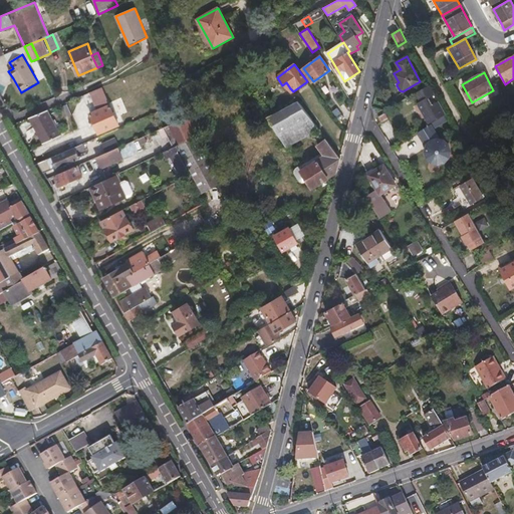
[(21,92),(13,78),(11,79),(19,93),(21,92)]
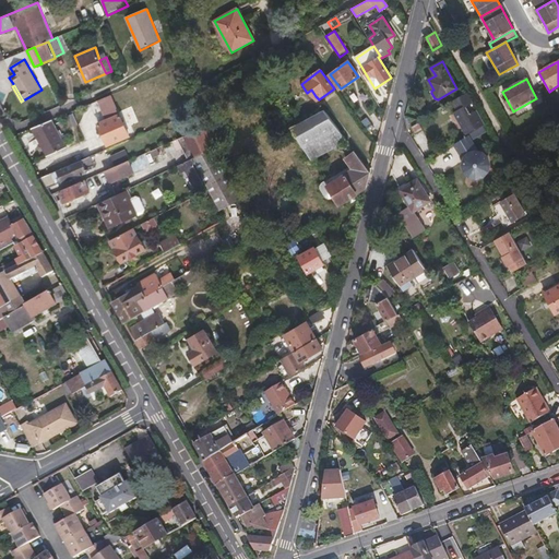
[(467,93),(452,102),(458,110),(454,113),(466,135),(485,126),(477,110),(471,115),(466,107),(473,104),(467,93)]
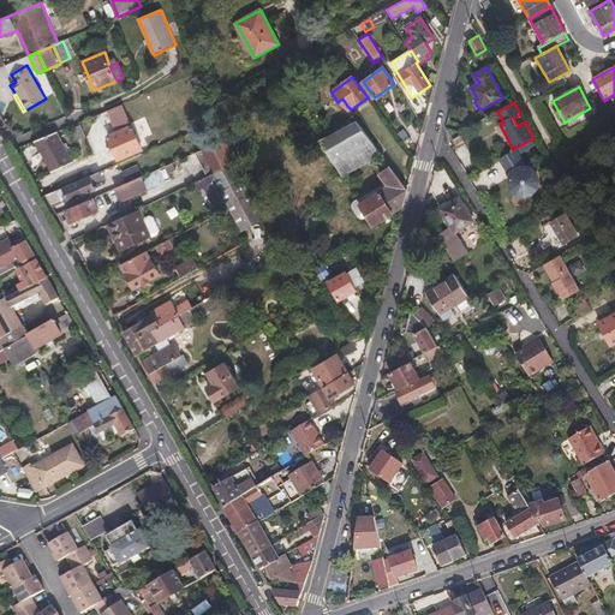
[(117,133),(132,126),(123,105),(107,112),(117,133)]
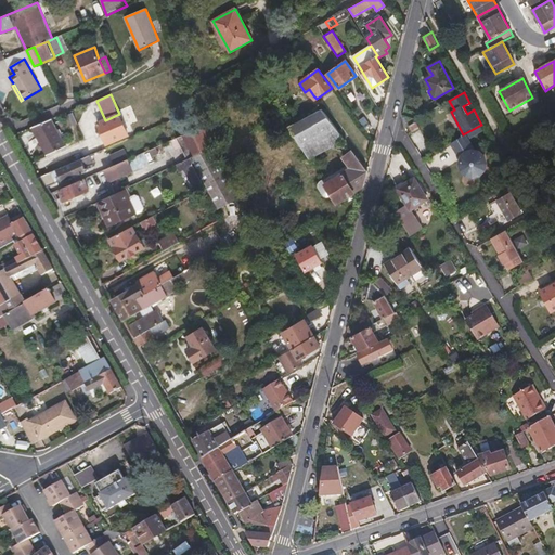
[(170,120),(179,117),(172,104),(165,108),(170,120)]
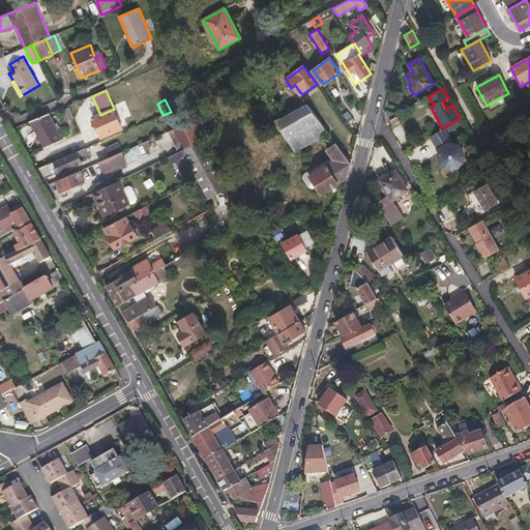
[(200,118),(192,102),(184,106),(193,121),(200,118)]
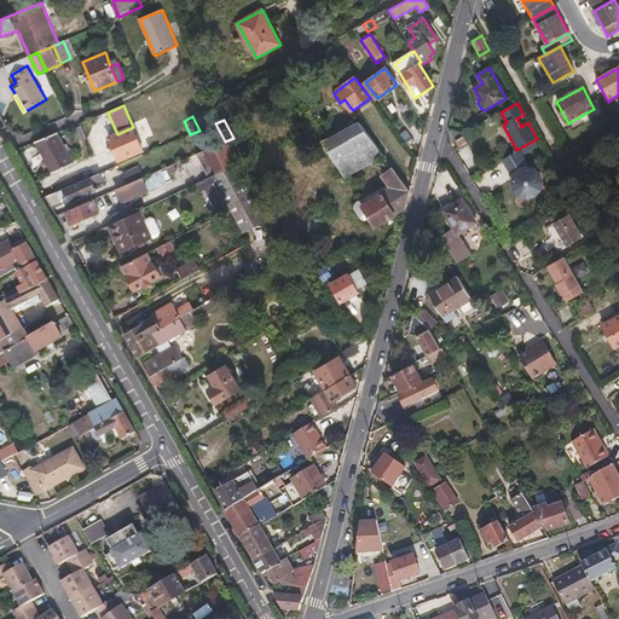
[(323,142),(343,175),(383,155),(359,122),(325,139),(323,142)]
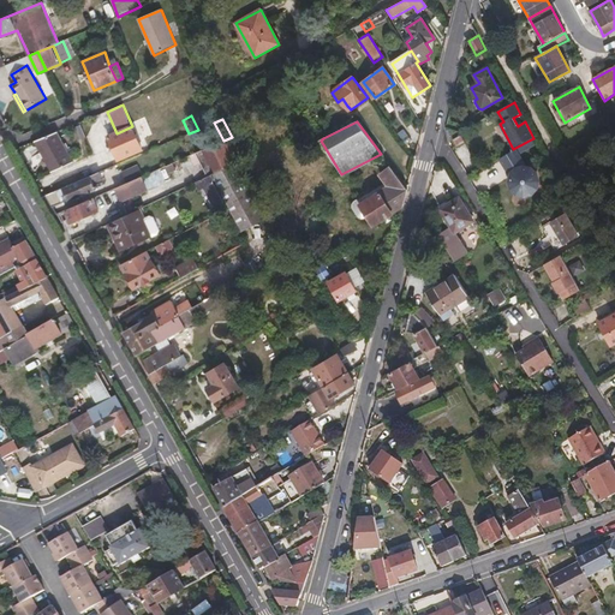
[(132,126),(117,133),(108,137),(118,160),(142,149),(132,126)]
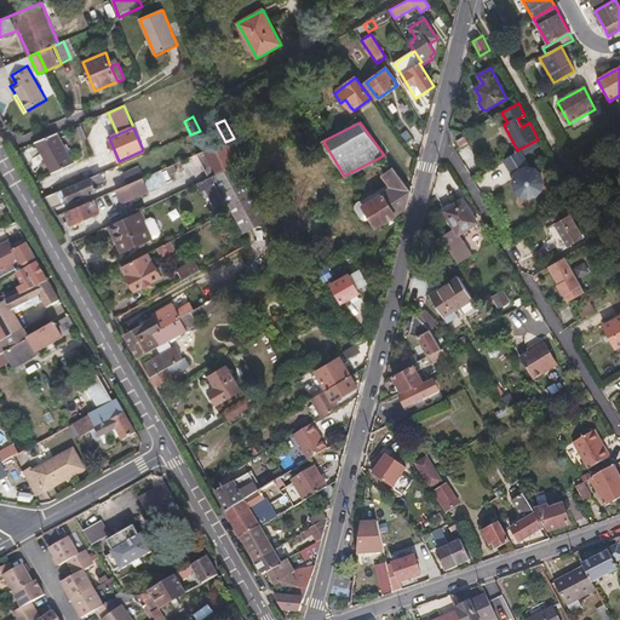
[(49,156),(45,159),(52,172),(74,162),(58,133),(40,141),(49,156)]
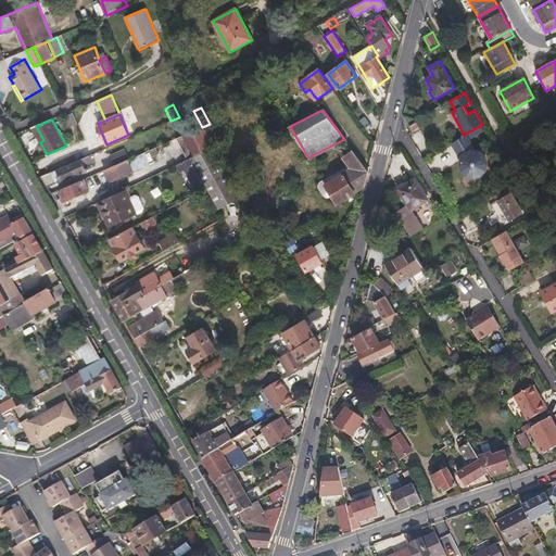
[(417,123),(409,127),(413,134),(420,129),(417,123)]
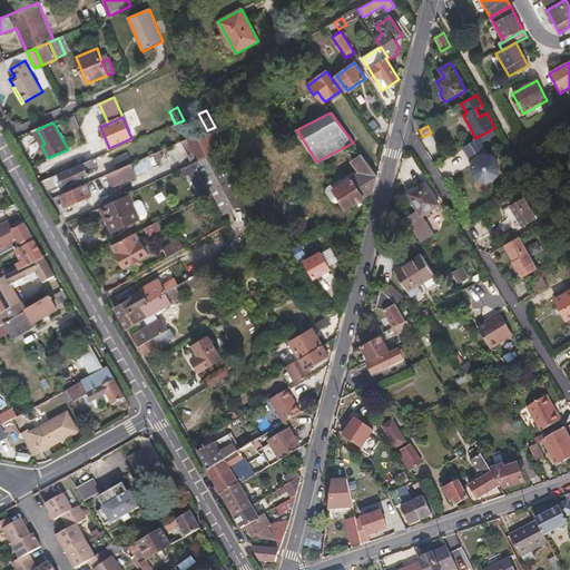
[(207,130),(179,144),(190,165),(197,163),(218,151),(226,148),(215,127),(207,130)]
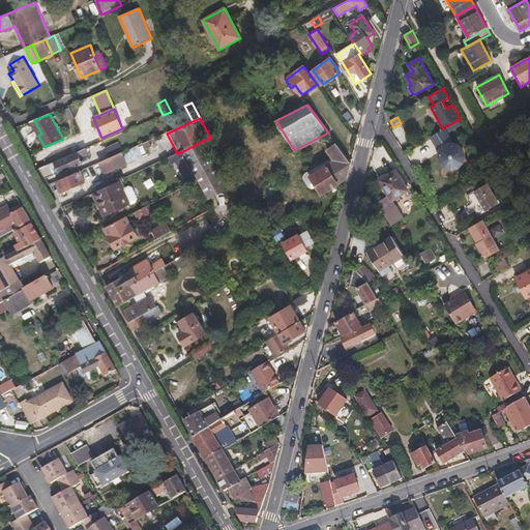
[(41,134),(34,120),(31,122),(38,136),(41,134)]
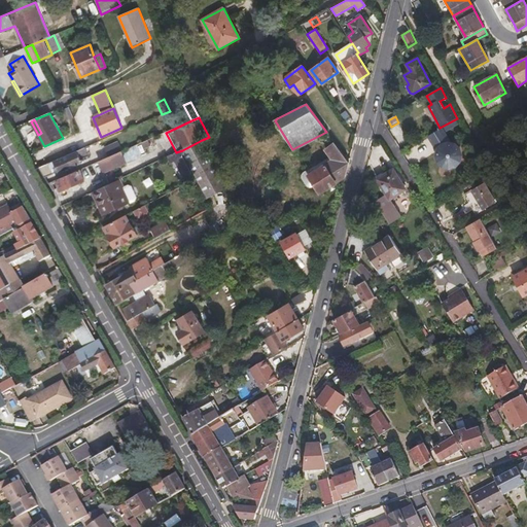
[(456,120),(445,127),(448,132),(458,126),(456,120)]
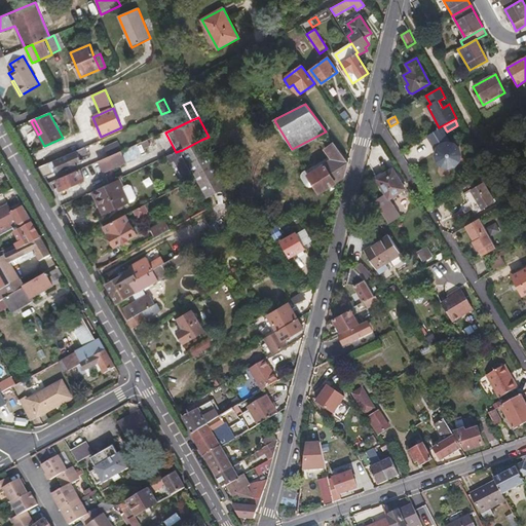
[(440,127),(427,136),(437,151),(436,155),(438,161),(442,166),(448,167),(454,165),(459,160),(460,155),(458,148),(454,144),(449,143),(440,127)]
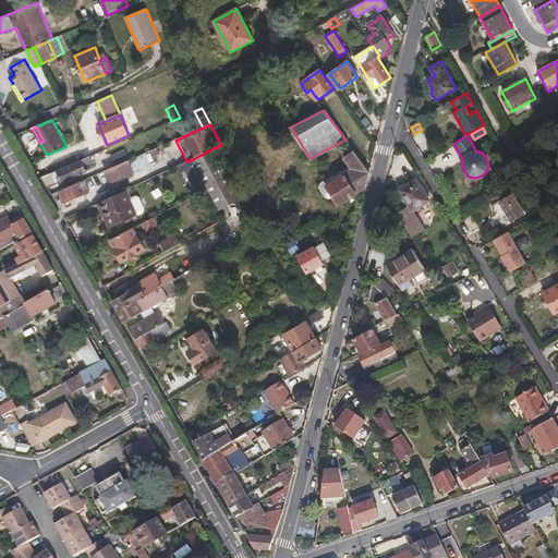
[(160,155),(157,148),(150,150),(154,158),(160,155)]
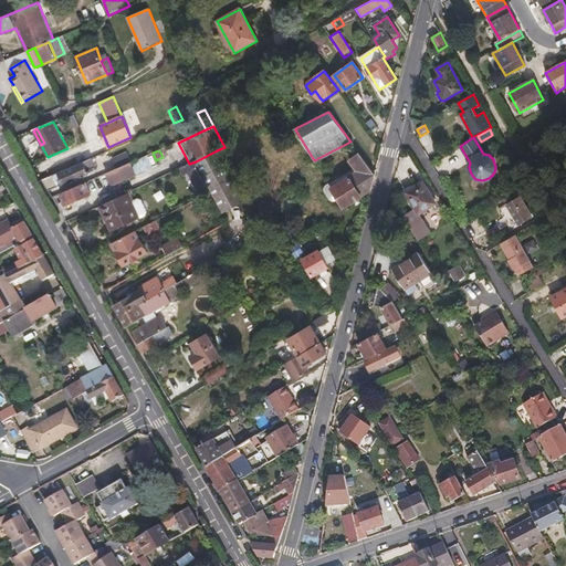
[(245,202),(217,150),(196,161),(198,167),(211,192),(217,202),(223,213),(245,202)]
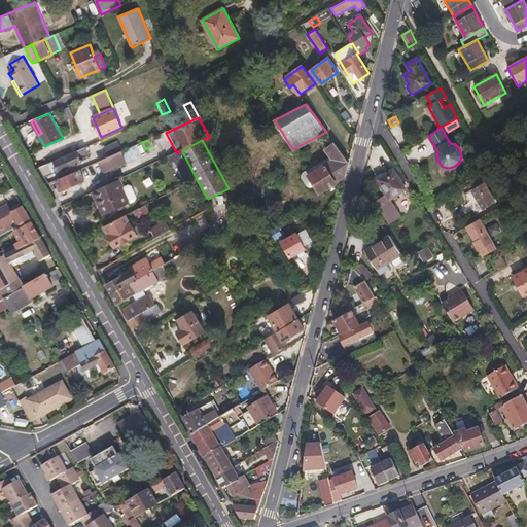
[(104,148),(108,157),(123,151),(118,142),(104,148)]
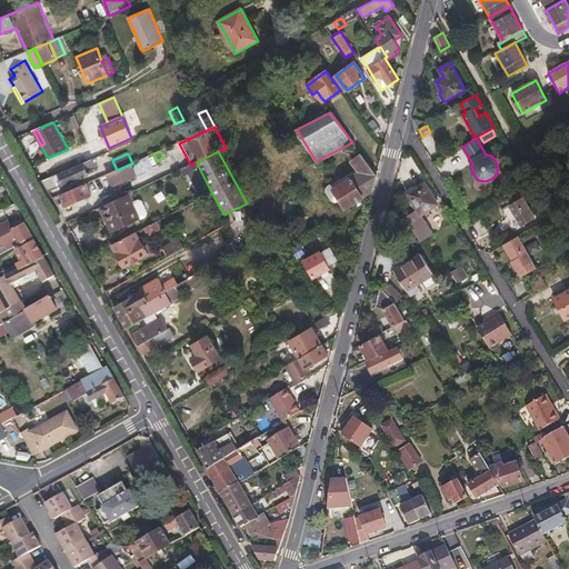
[(377,176),(361,155),(351,161),(360,172),(335,189),(346,208),(342,210),(346,217),(362,207),(365,203),(366,200),(365,197),(372,192),(377,176)]
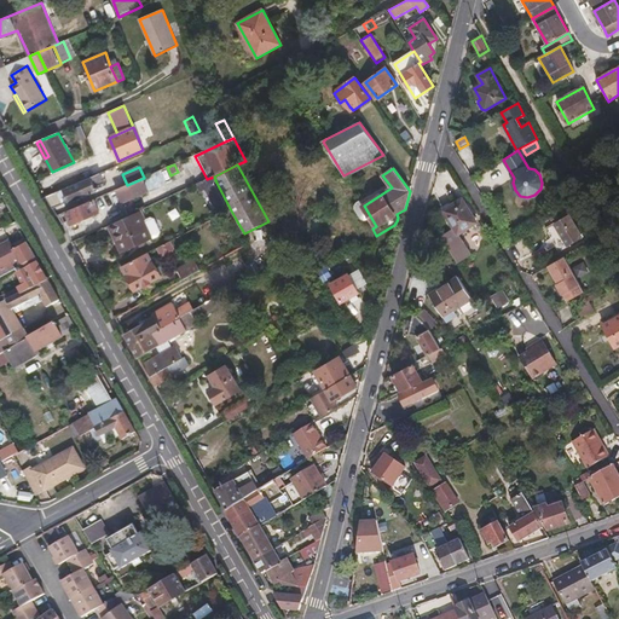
[(160,171),(144,178),(146,181),(150,179),(155,189),(165,184),(160,171)]
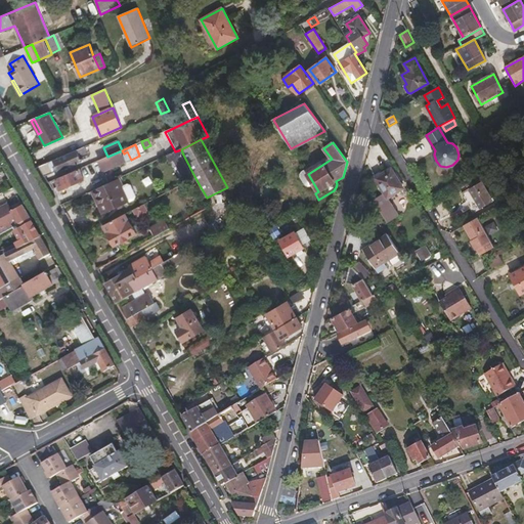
[(58,171),(58,172),(82,162),(79,155),(87,151),(85,146),(39,167),(45,176),(58,171)]
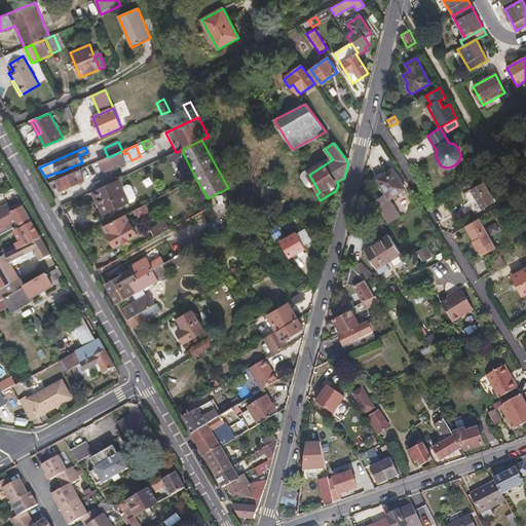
[(191,181),(195,179),(183,155),(184,155),(182,150),(176,152),(165,156),(170,163),(174,161),(183,178),(179,181),(182,186),(191,181)]
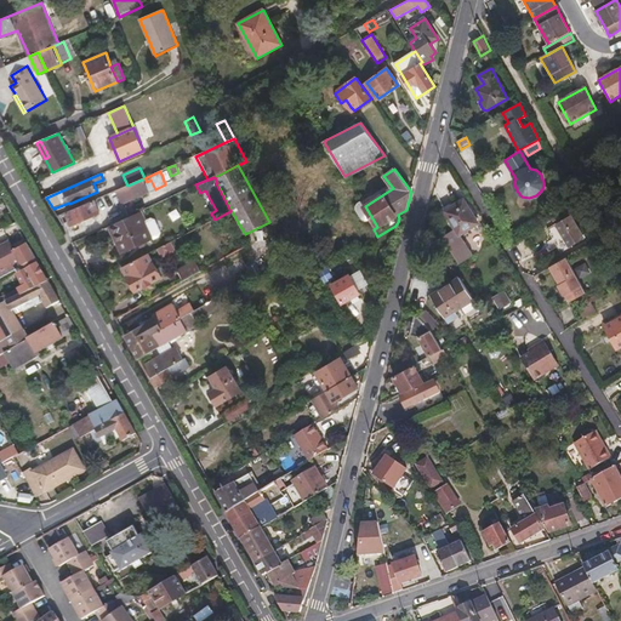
[(147,182),(144,178),(127,186),(117,191),(121,203),(121,204),(155,189),(151,180),(147,182)]
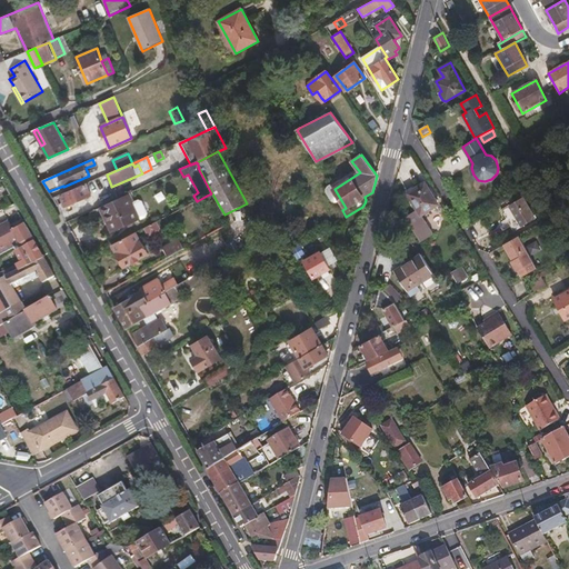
[(98,178),(87,183),(91,193),(111,186),(107,175),(98,178)]
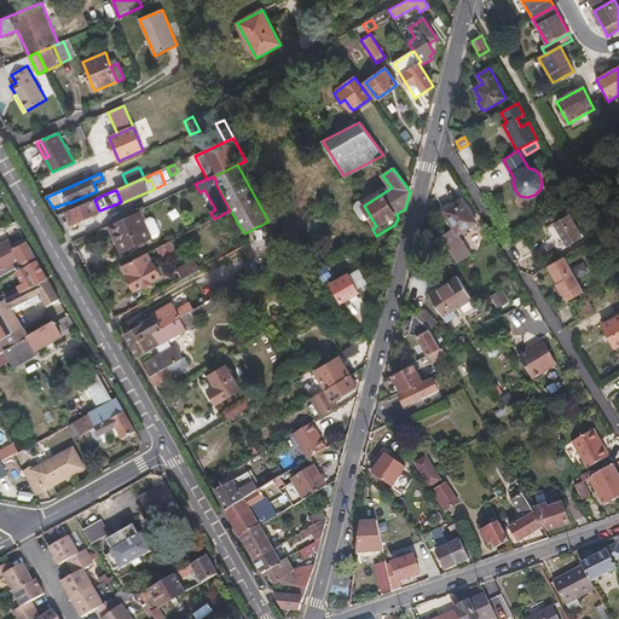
[(73,209),(67,212),(71,225),(100,212),(99,210),(94,200),(73,209)]
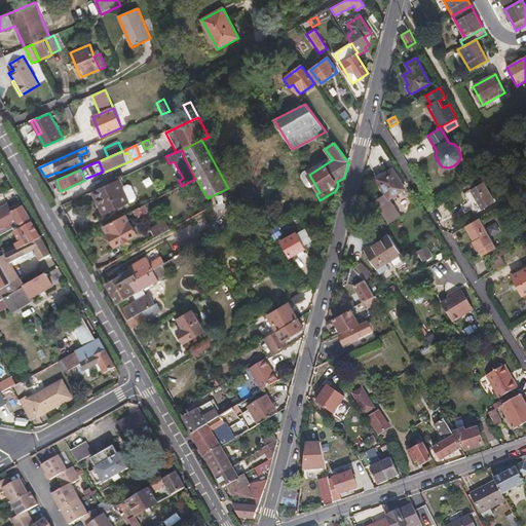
[(392,170),(377,179),(386,193),(389,199),(398,194),(405,189),(392,170)]
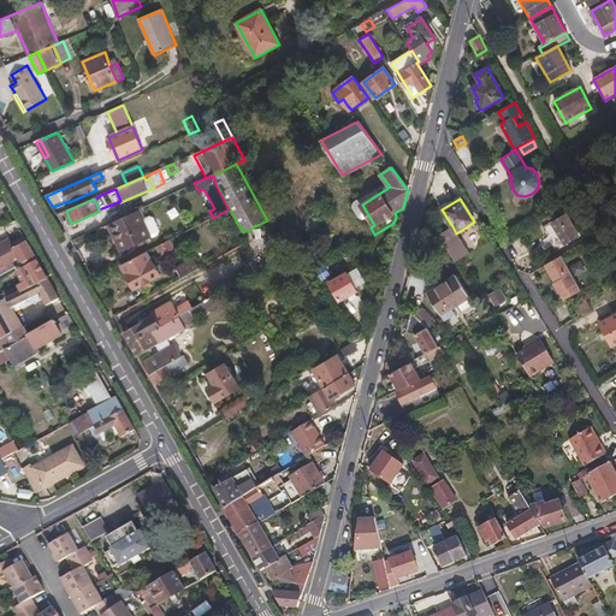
[(69,201),(53,207),(58,214),(66,211),(72,208),(69,202),(69,201)]
